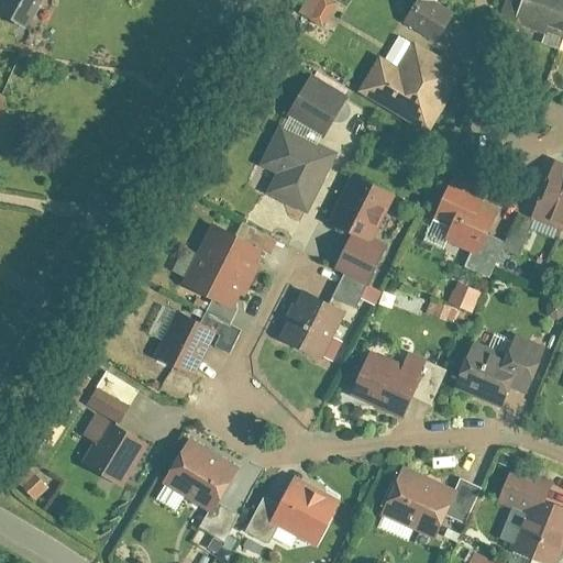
[(0,0),(0,21),(20,30),(35,0),(0,0)]
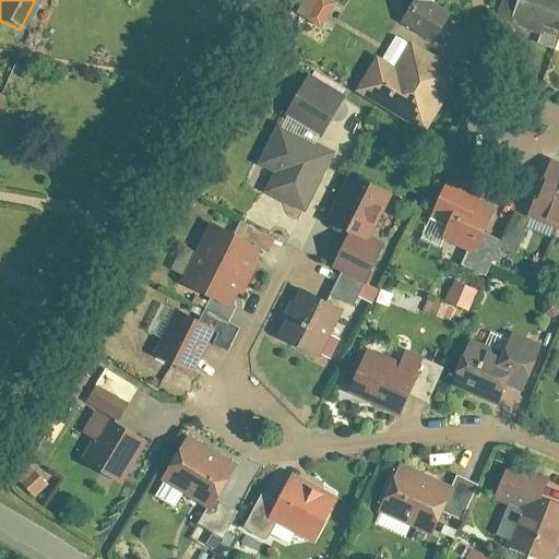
[(443,48),(462,18),(431,0),(415,0),(402,23),(443,48)]
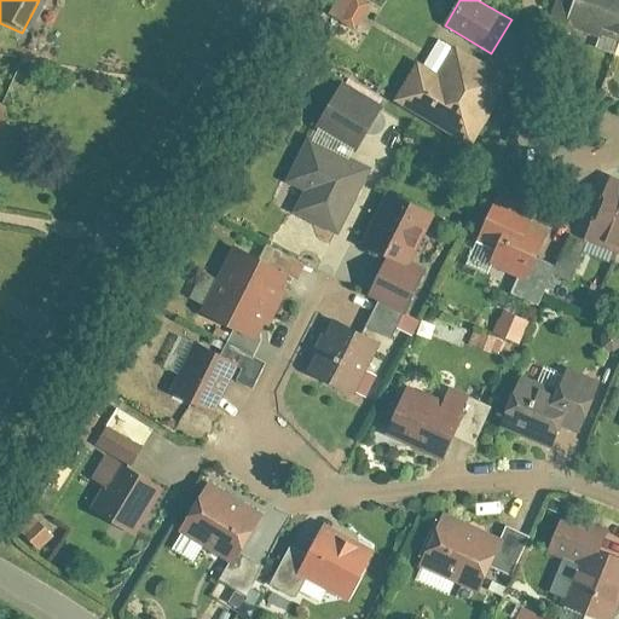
[(618,0),(570,0),(561,23),(618,45),(618,0)]
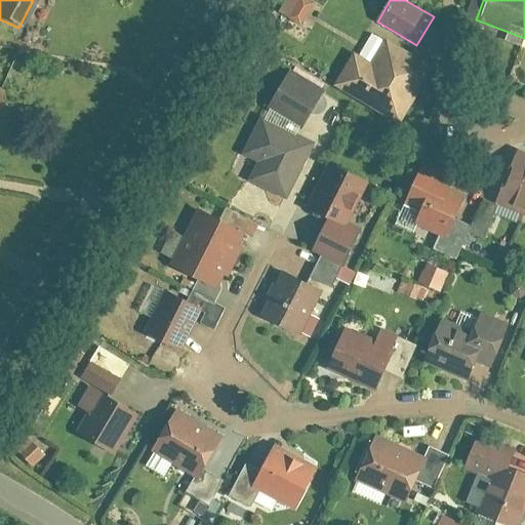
[(353,53),(332,86),(396,125),(433,67),(387,38),(370,65),(353,53)]
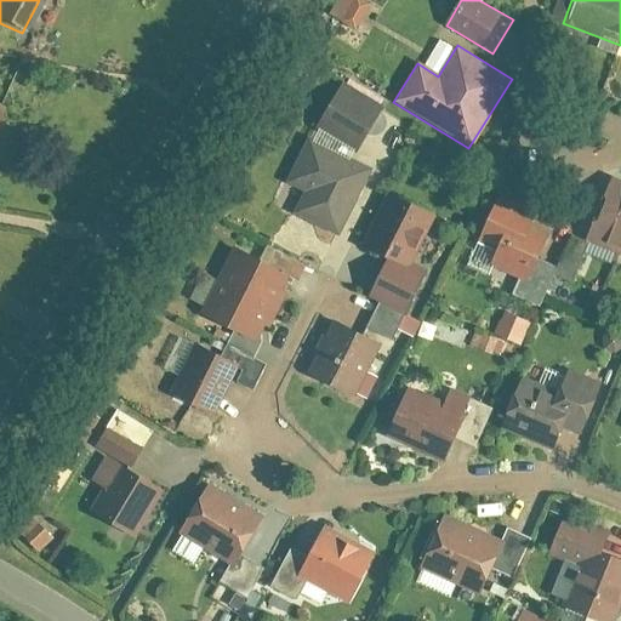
[(354,151),(382,107),(345,83),(317,126),(354,151)]
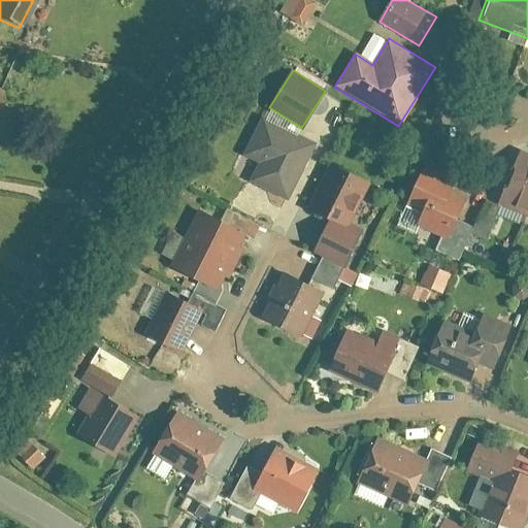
[(232,174),(284,198),(314,138),(262,117),(232,174)]
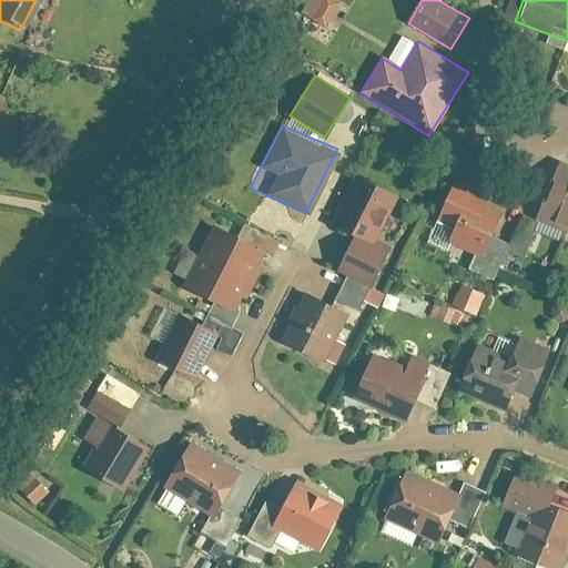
[(567,225),(567,171),(559,168),(540,215),(567,226),(567,225)]
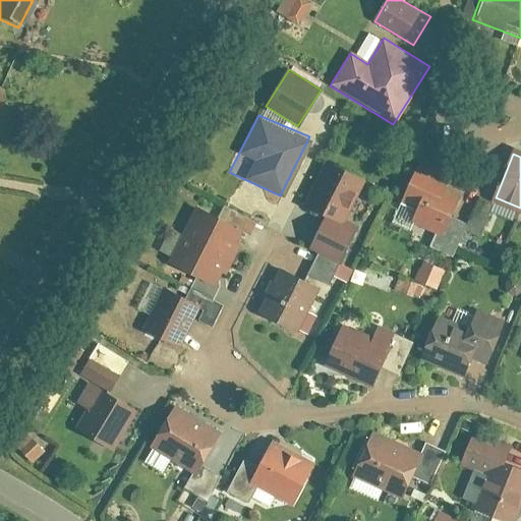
[(312,248),(339,262),(352,234),(340,228),(363,180),(326,161),(304,205),(329,217),(312,248)]
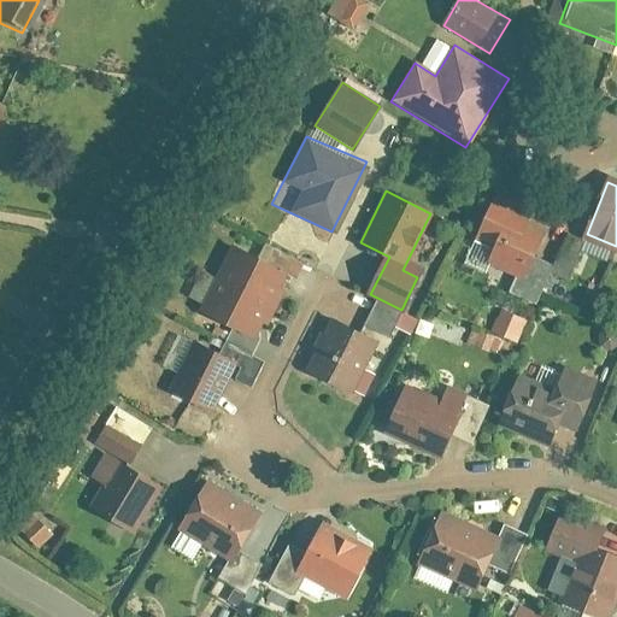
[(485,262),(523,277),(546,228),(481,203),(468,238),(491,247),(485,262)]
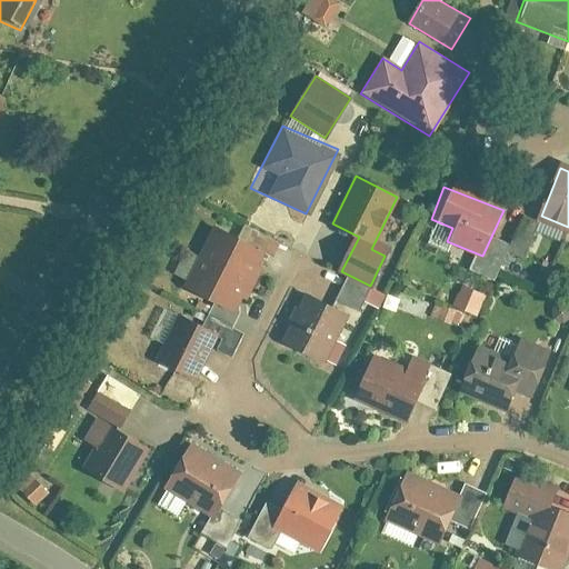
[(265,251),(210,225),(178,288),(233,313),(265,251)]
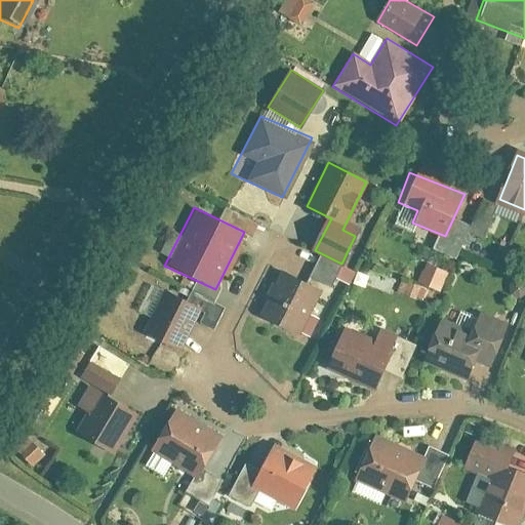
[(297,334),(318,287),(281,271),(258,316),(297,334)]
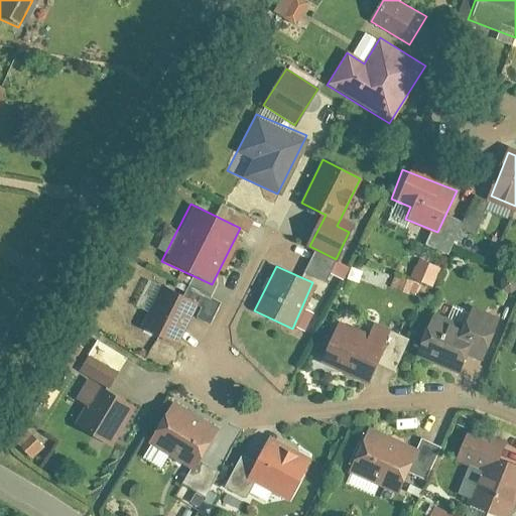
[(173,344),(195,301),(159,285),(137,325),(173,344)]
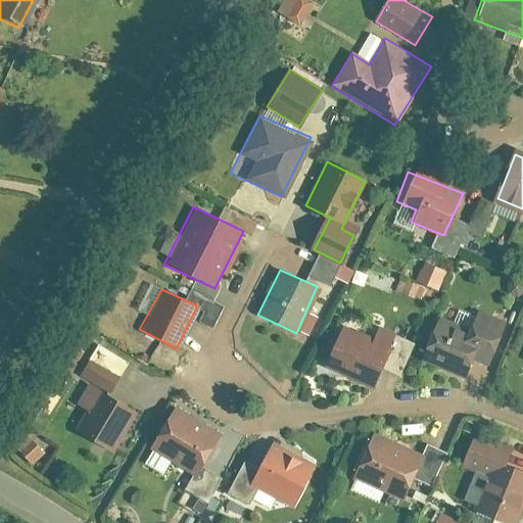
[(466,329),(434,318),(416,359),(464,378),(472,359),(488,365),(506,326),(475,315),(466,329)]
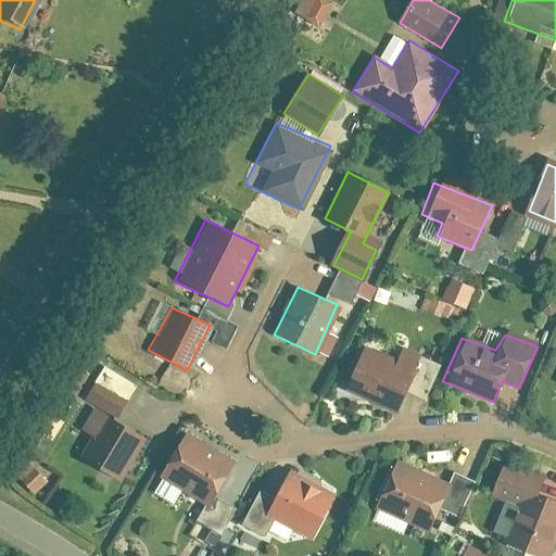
[(415,370),(357,345),(340,387),(394,412),(415,370)]
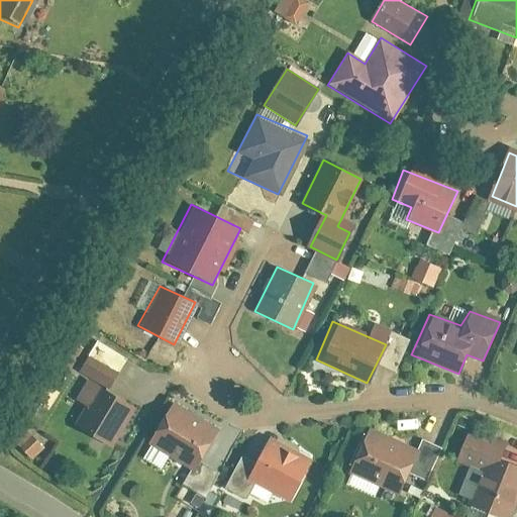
[(111,445),(137,403),(90,378),(76,400),(86,406),(75,424),(111,445)]
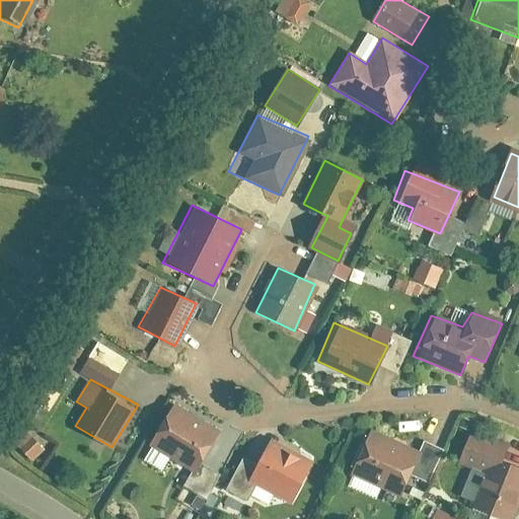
[(195,472),(216,430),(167,402),(146,445),(195,472)]
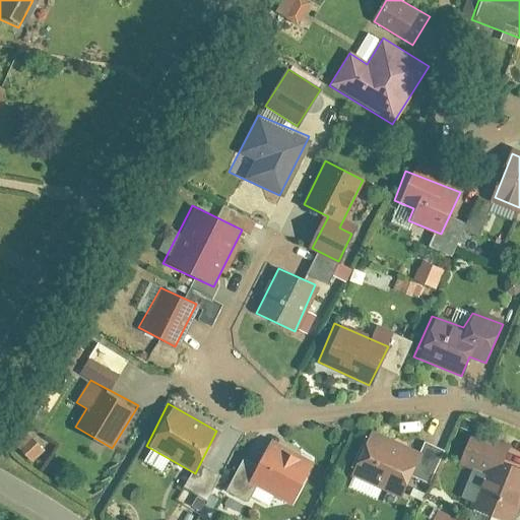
[(346,473),(400,495),(417,451),(367,431),(346,473)]
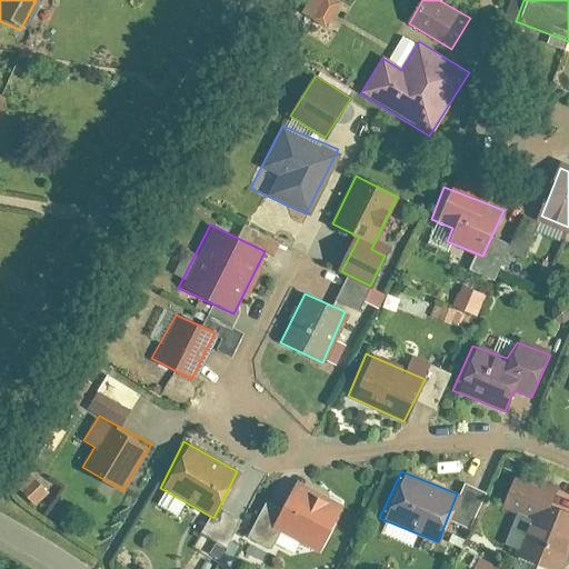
[(315,550),(338,506),(295,482),(270,527),(315,550)]
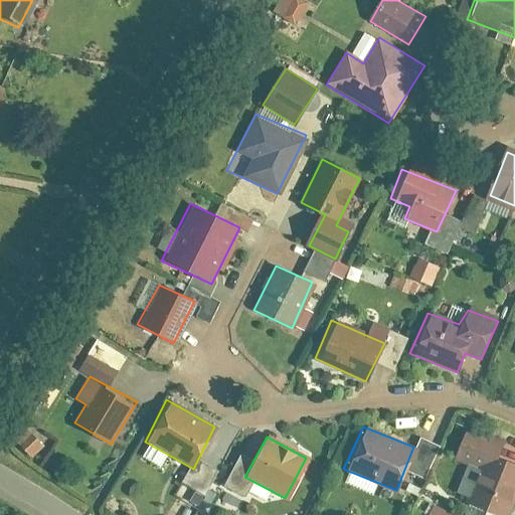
[(507,514),(514,493),(514,465),(475,449),(457,494),(507,514)]
